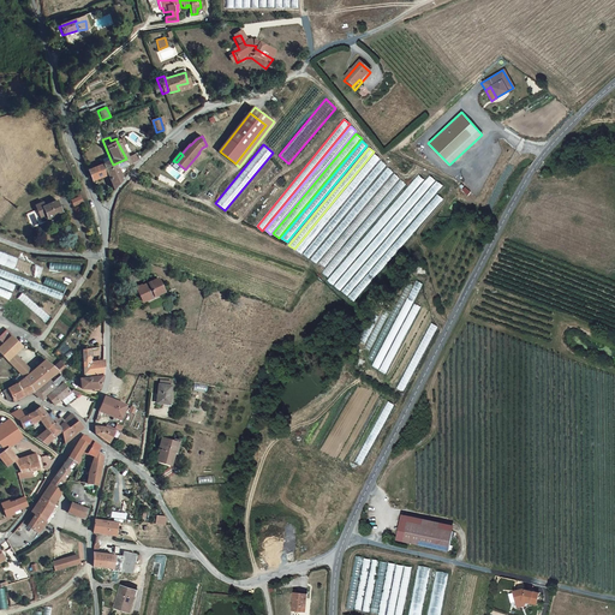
[(296,250),(302,254),(380,159),(375,154),(296,250)]
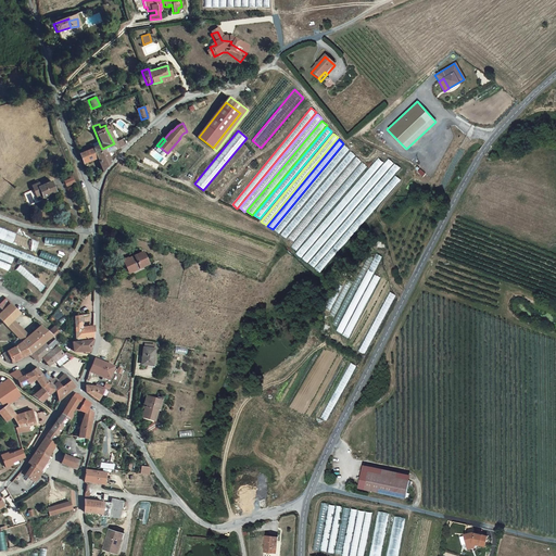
[(102,149),(100,144),(93,148),(97,155),(101,155),(104,163),(109,162),(110,159),(112,158),(114,155),(111,151),(119,147),(117,142),(114,143),(102,149)]
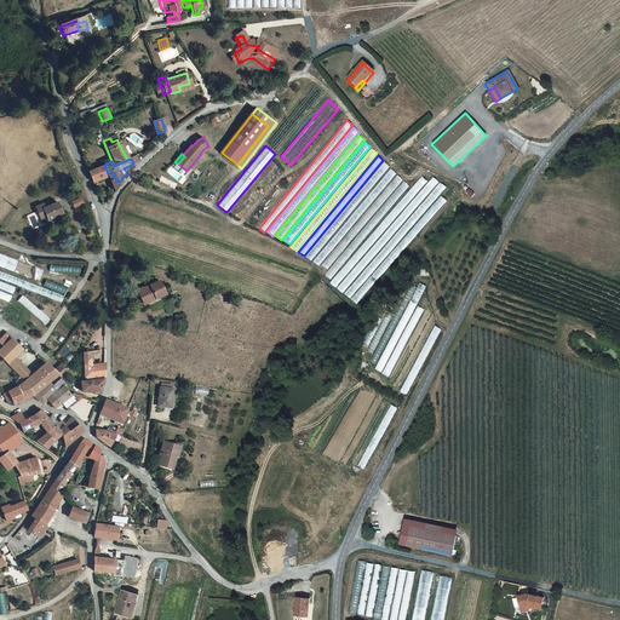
[(306,257),(311,260),(390,167),(384,162),(306,257)]
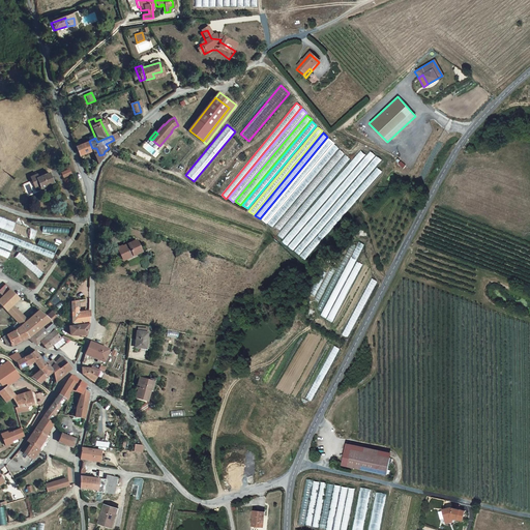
[(89,141),(74,147),(78,156),(91,152),(96,165),(104,156),(104,154),(99,155),(96,148),(92,148),(89,141)]
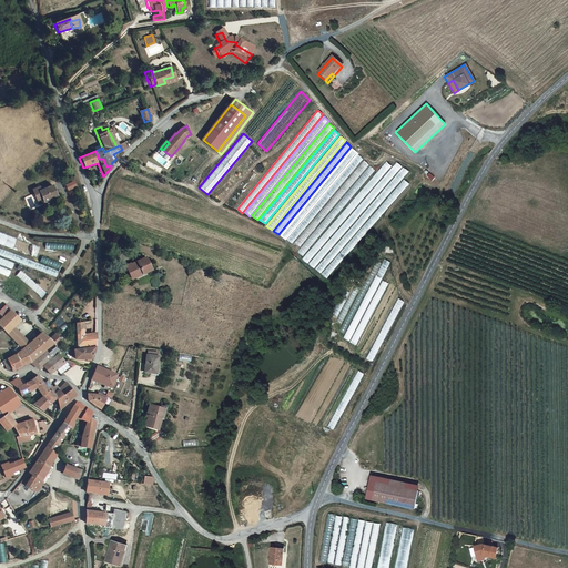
[(286,240),(292,244),(363,159),(358,154),(286,240)]
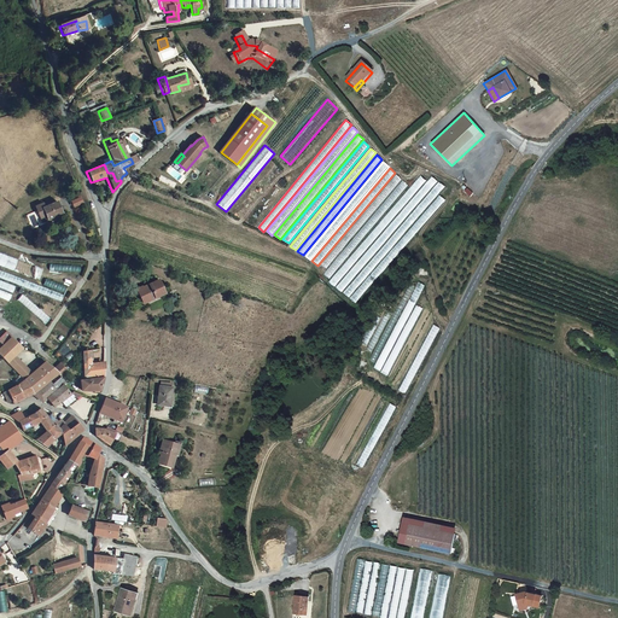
[(321,263),(326,268),(402,179),(396,175),(321,263)]
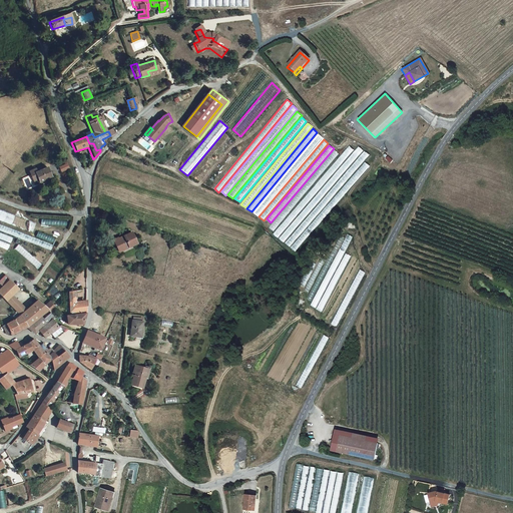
[(350,145),(274,234),(278,238),(354,149),(350,145)]
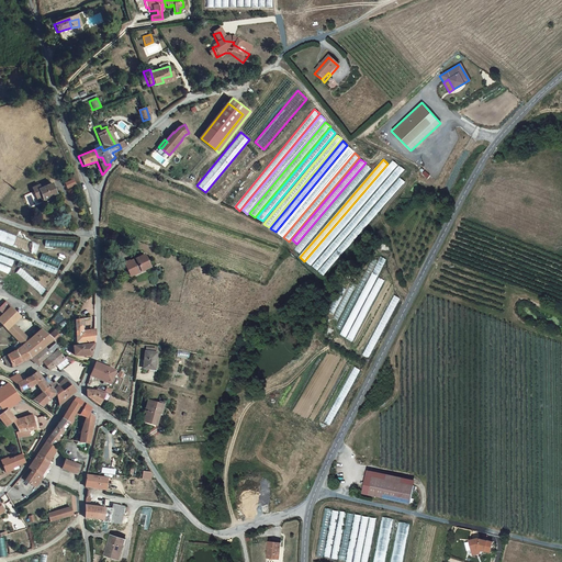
[(305,261),(311,266),(397,165),(393,160),(305,261)]
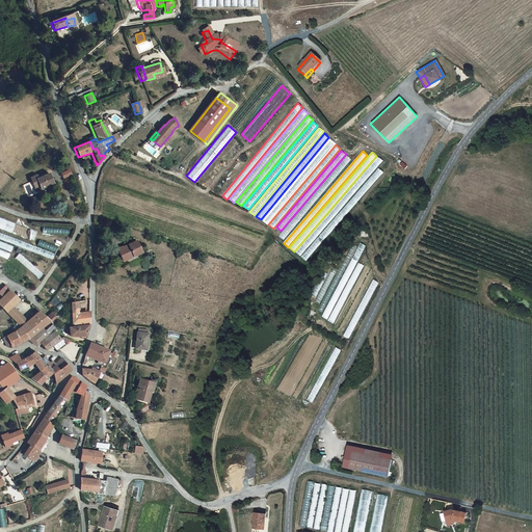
[(347,155),(278,236),(284,240),(351,159),(347,155)]
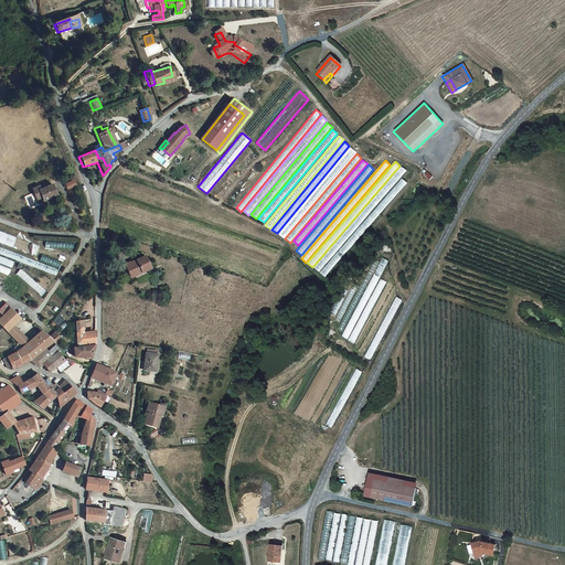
[(401,167),(313,267),(319,272),(406,170),(401,167)]
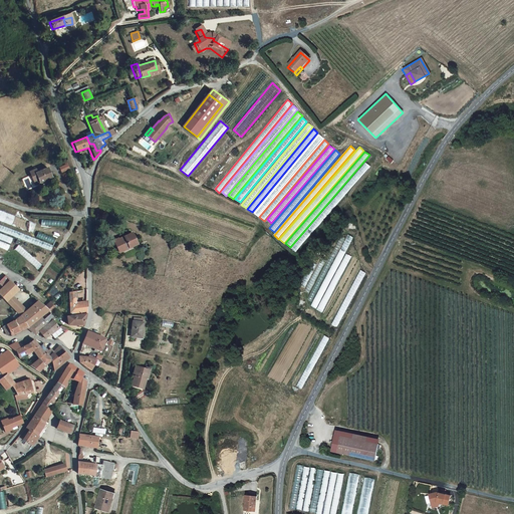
[(295,252),(370,167),(365,162),(291,248),(295,252)]
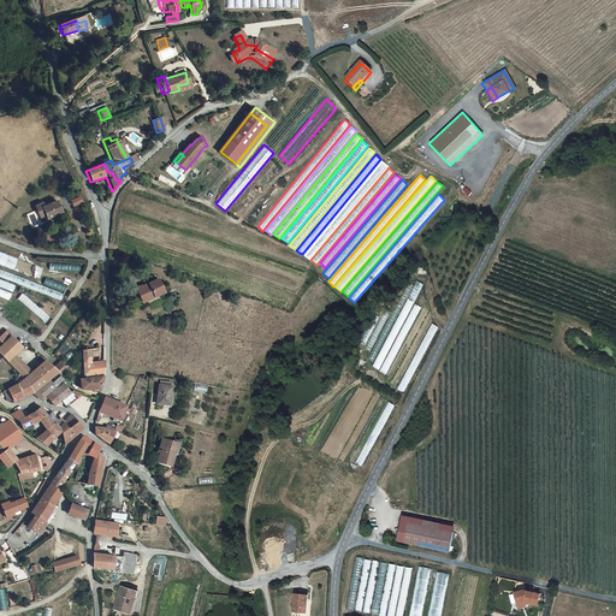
[(73,207),(83,202),(80,196),(70,200),(73,207)]
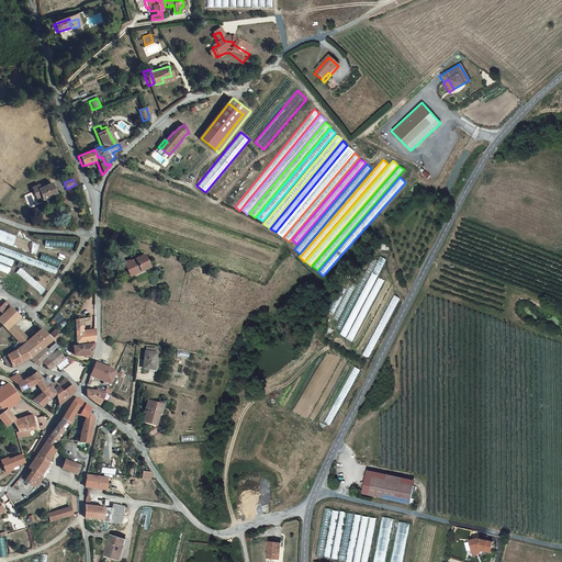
[(43,198),(44,201),(57,194),(53,184),(41,190),(40,186),(33,189),(37,200),(43,198)]
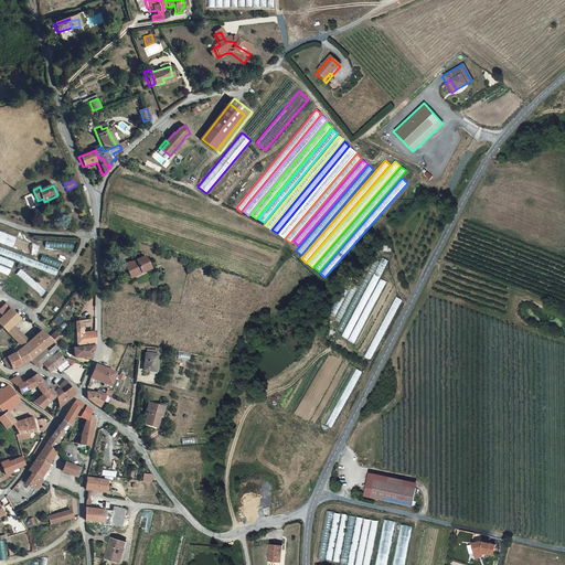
[(36,245),(0,231),(0,241),(33,254),(36,245)]
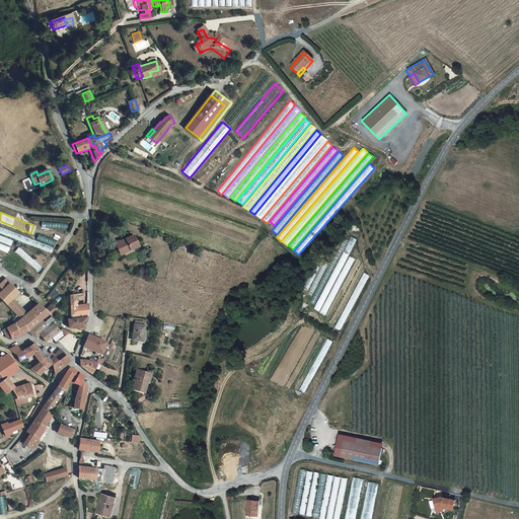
[(0,232),(52,252),(54,247),(0,227),(0,232)]
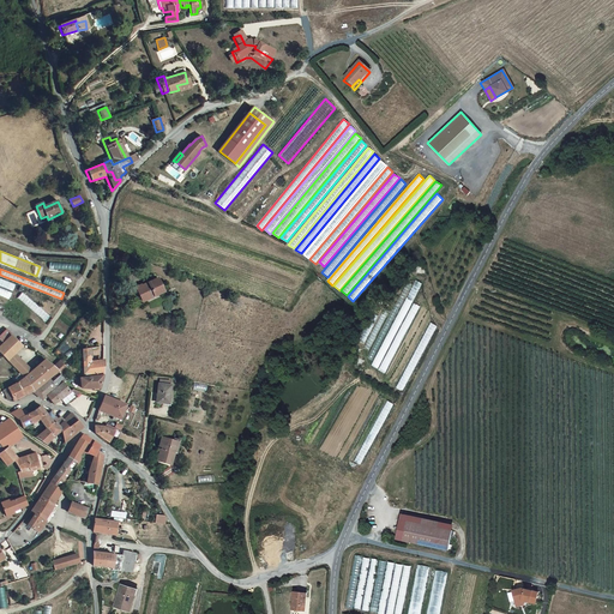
[(64,292),(67,286),(46,276),(43,283),(64,292)]
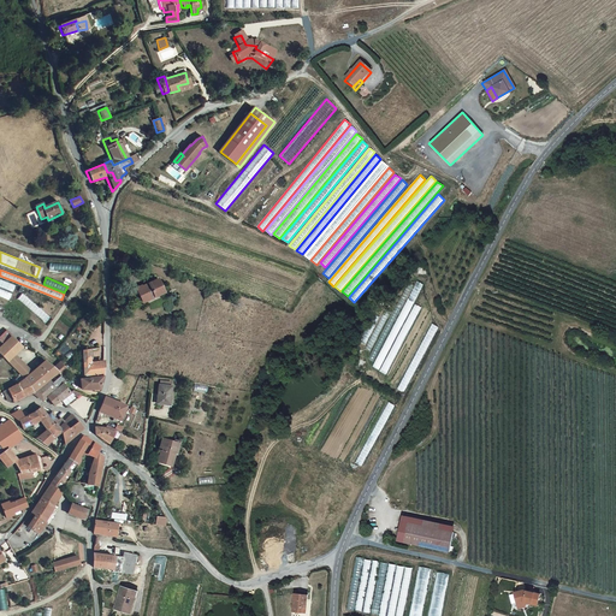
[(0,279),(0,288),(12,292),(16,285),(0,279)]
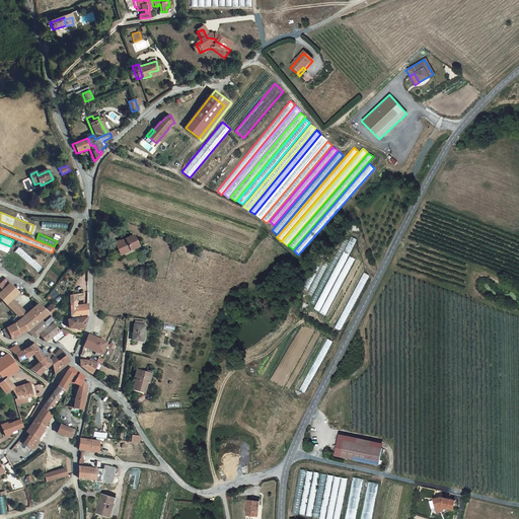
[(120,240),(115,242),(120,255),(139,247),(134,236),(121,241),(120,240)]
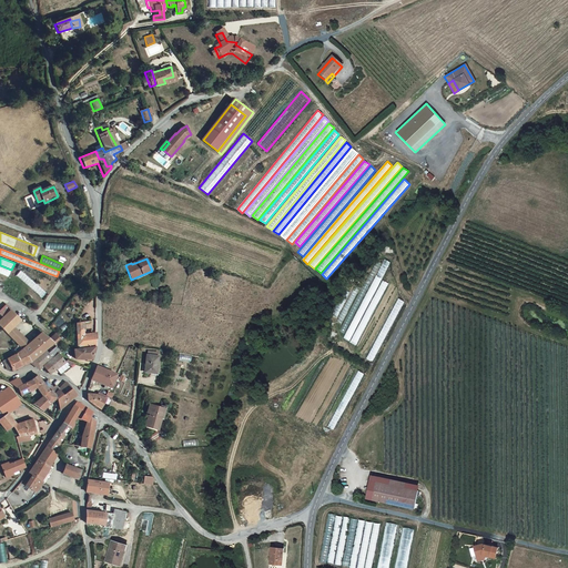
[(343,337),(350,342),(391,262),(385,259),(343,337)]
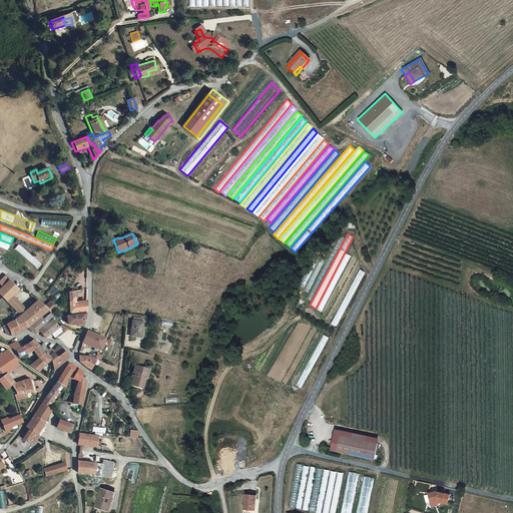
[(307,299),(312,302),(345,238),(340,235),(307,299)]
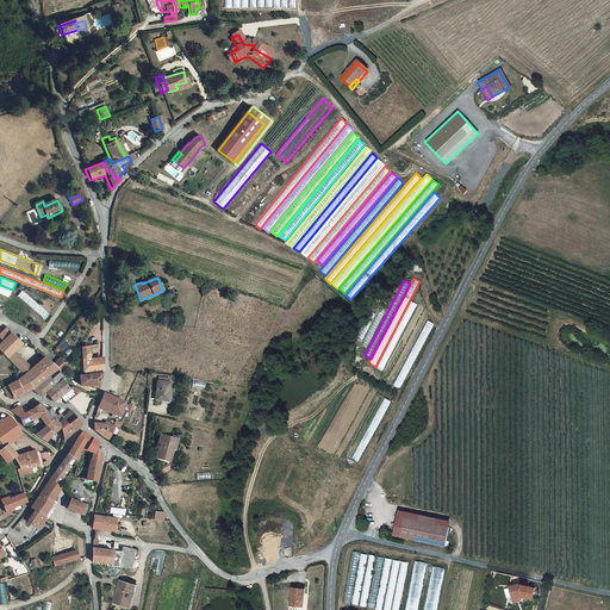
[(0,285),(0,294),(10,298),(12,291),(0,285)]
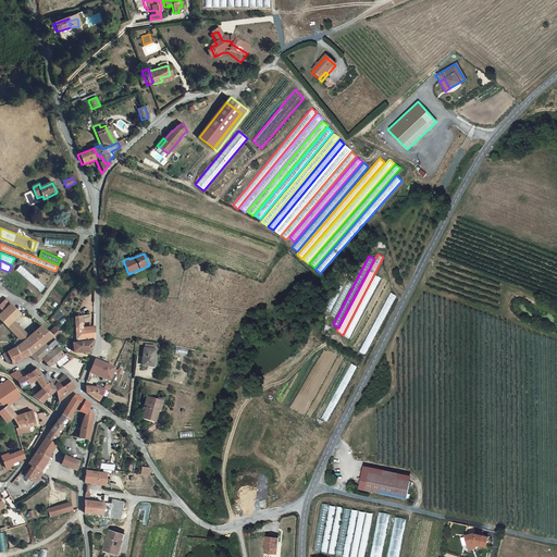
[(45,286),(21,267),(16,270),(41,291),(45,286)]
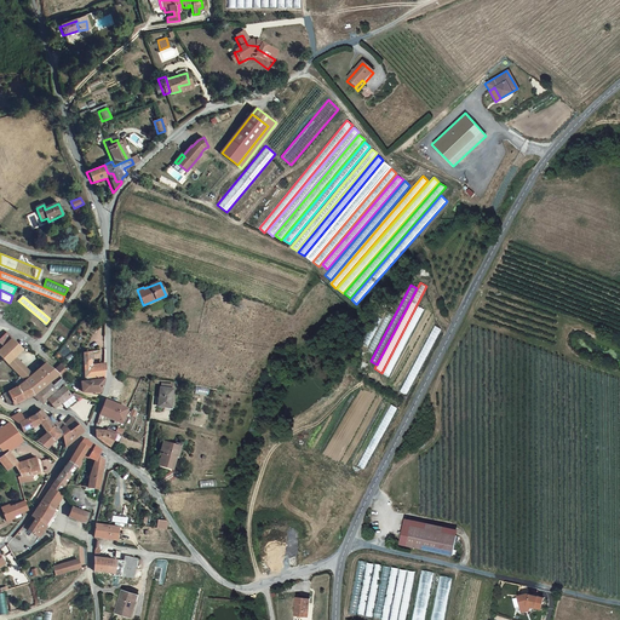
[(382,373),(389,378),(425,310),(418,305),(382,373)]
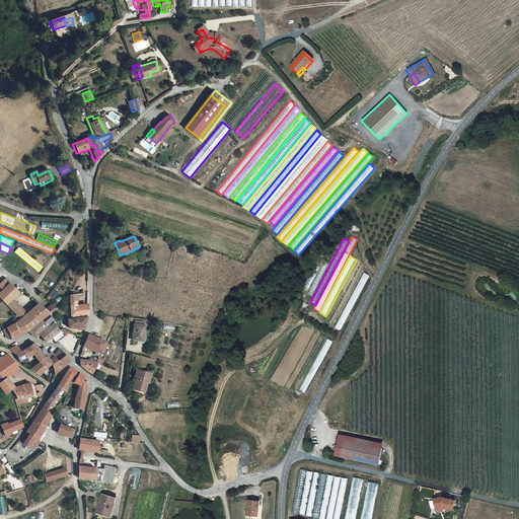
[(301,287),(308,291),(324,261),(318,257),(301,287)]
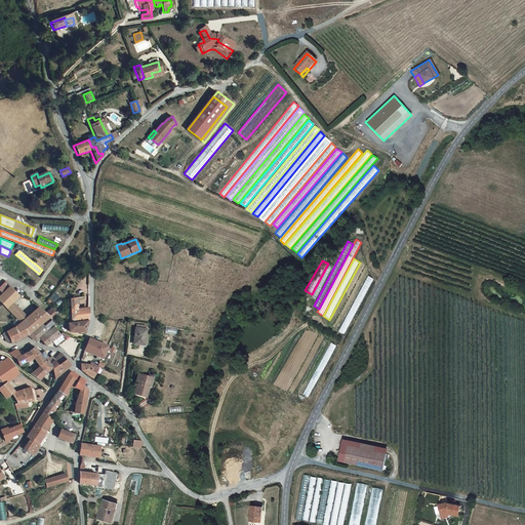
[(311,297),(316,299),(332,267),(328,265),(311,297)]
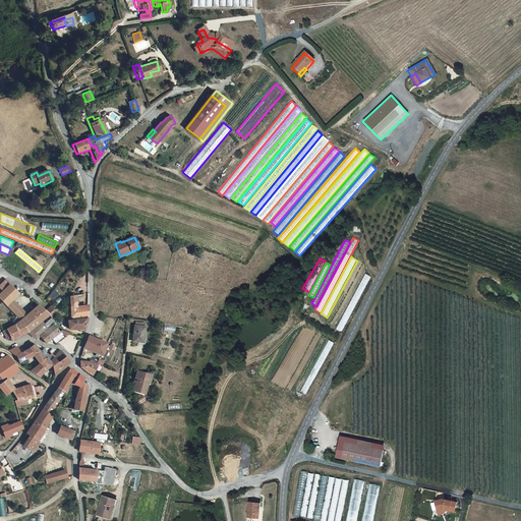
[(365,274),(336,328),(341,331),(370,277),(365,274)]
